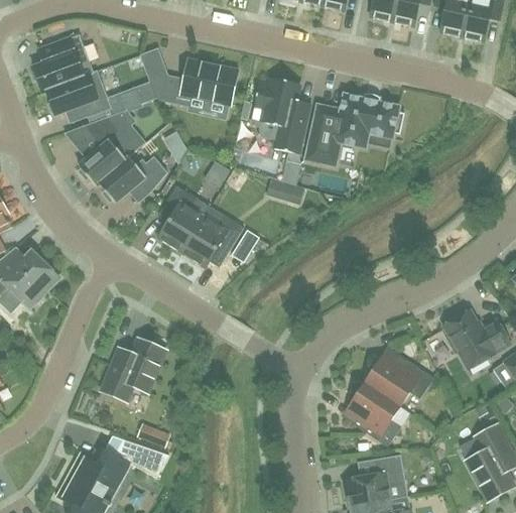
[(323,0),(321,6),(344,10),(346,0),(323,0)]
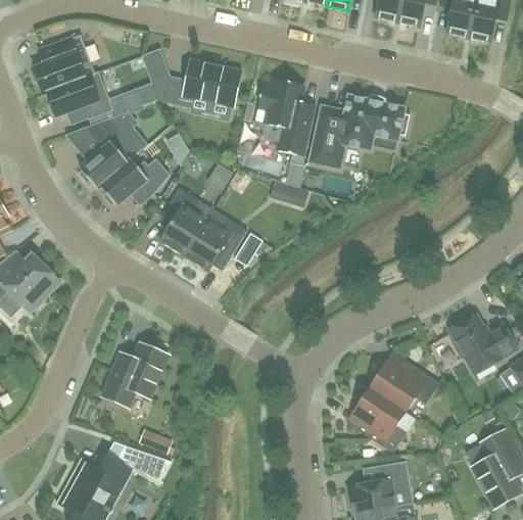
[(378,0),(375,16),(397,21),(400,0),(378,0)]
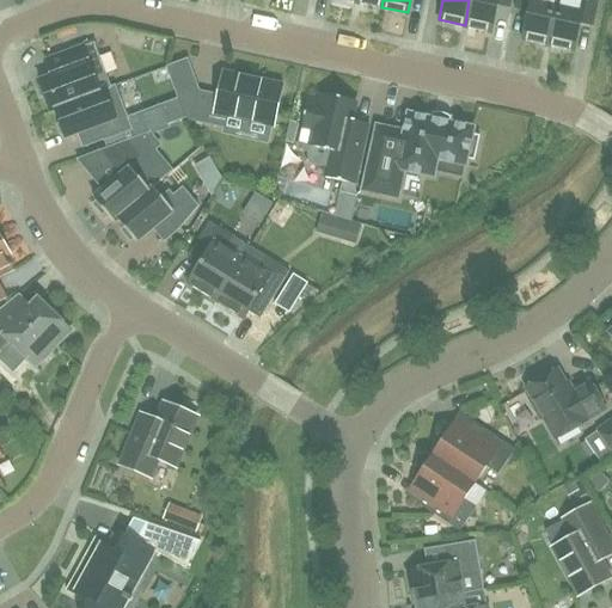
[(469,0),(465,25),(490,31),(496,4),(509,6),(510,0),(469,0)]
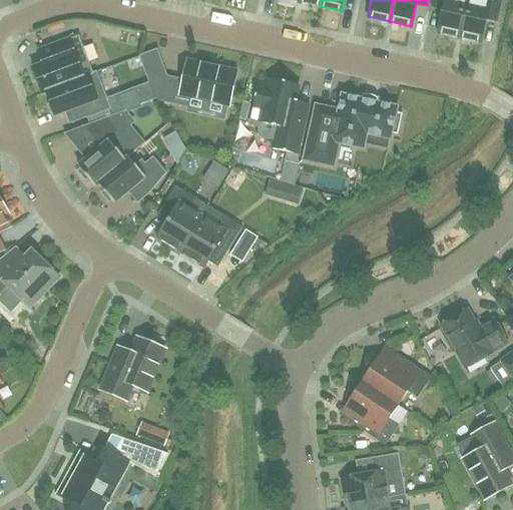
[(437,32),(459,36),(466,0),(432,0),(431,6),(442,8),(437,32)]
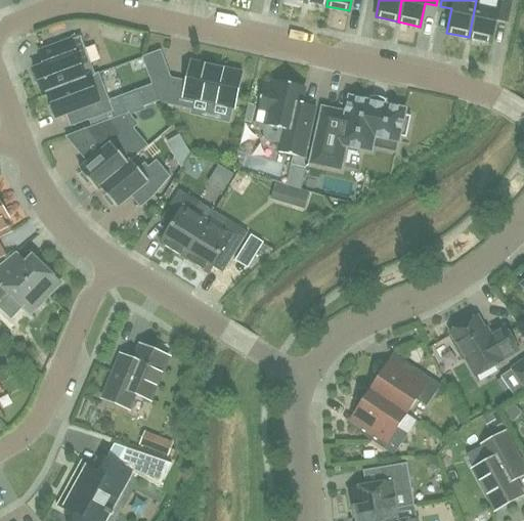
[(476,0),(469,37),(491,42),(496,18),(508,20),(511,0),(499,0),(476,0)]
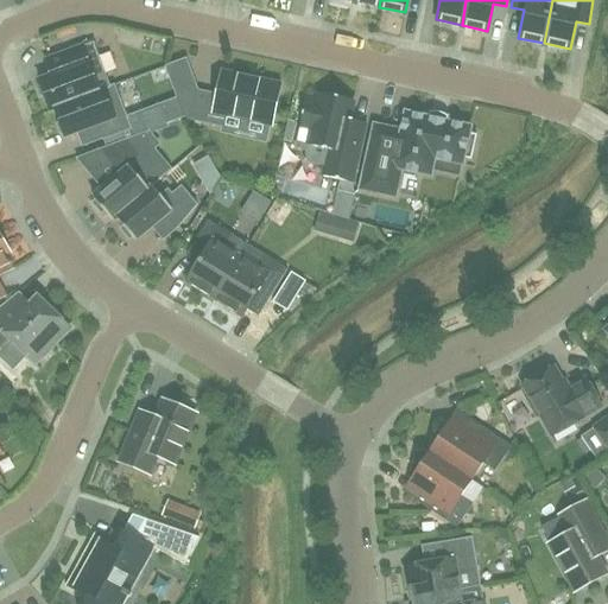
[(49,108),(54,106),(103,87),(111,84),(93,39),(44,58),(50,74),(38,78),(39,80),(37,84),(39,91),(44,94),(49,108)]
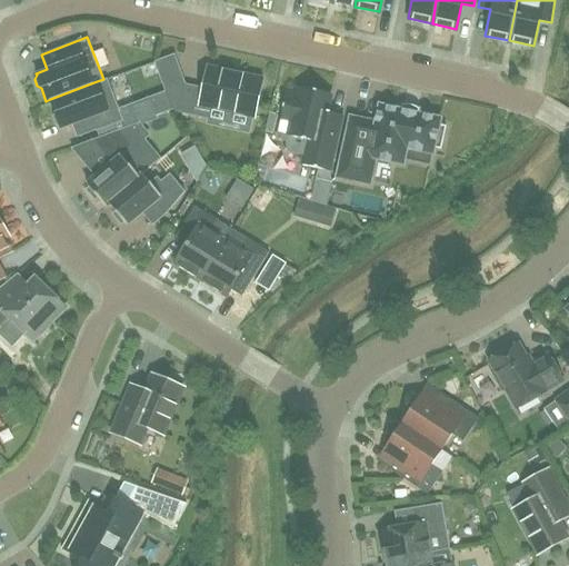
[(255,115),(262,78),(207,66),(202,87),(185,82),(182,77),(162,85),(165,89),(166,89),(171,106),(173,105),(179,106),(178,108),(179,109),(209,116),(211,105),(255,115)]
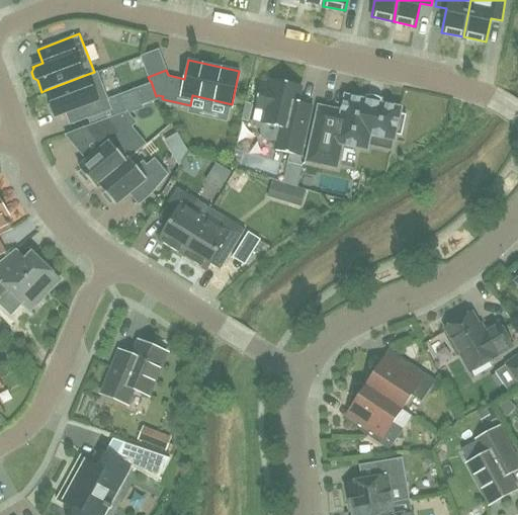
[(87,117),(111,108),(102,83),(98,71),(94,72),(88,74),(46,90),(50,101),(49,105),(51,111),(55,113),(55,114),(82,104),(87,117)]
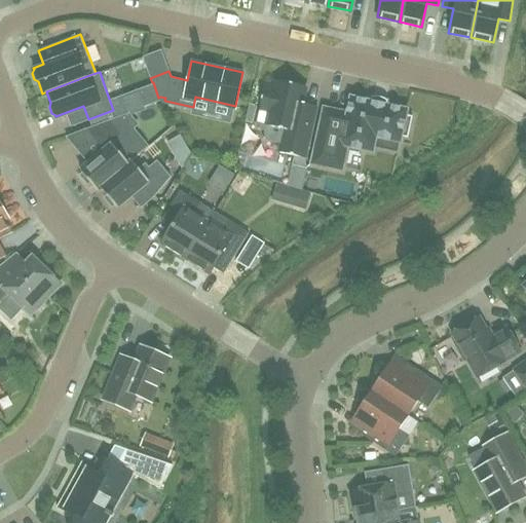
[(305,85),(276,79),(274,87),(264,84),(259,108),(269,110),(266,123),(285,127),(279,150),(304,156),(315,105),(302,102),(305,85)]
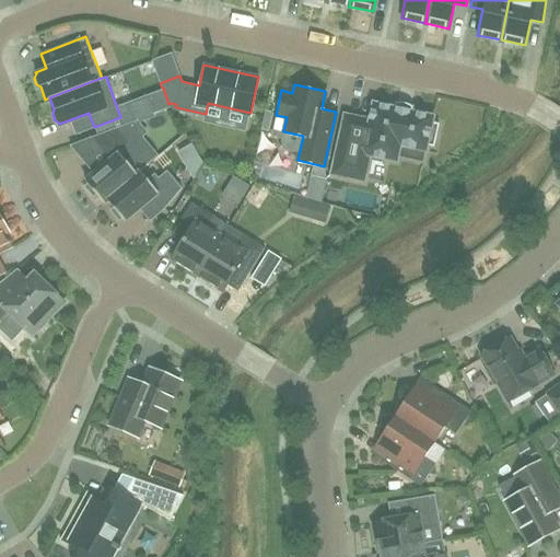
[(147,94),(153,113),(170,107),(168,104),(163,88),(162,88),(147,94)]
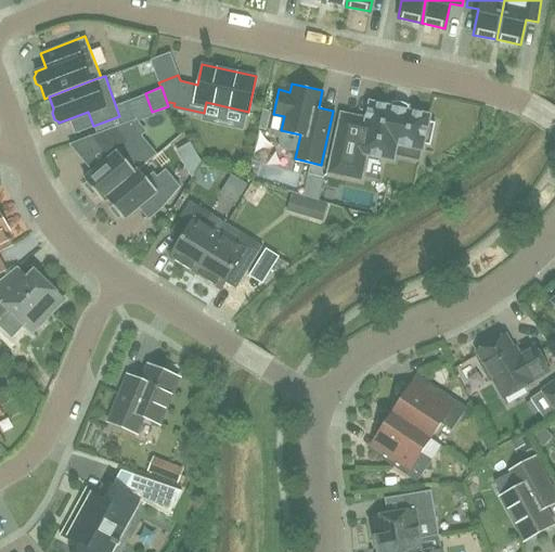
[(392,156),(394,152),(417,157),(420,148),(422,148),(422,146),(422,145),(423,142),(429,144),(435,120),(428,119),(428,115),(429,115),(429,113),(427,113),(409,110),(410,107),(390,103),(389,105),(371,101),(372,101),(370,100),(369,102),(370,102),(365,117),(341,112),(328,170),(360,178),(365,152),(390,157),(390,158),(392,158),(394,156),(392,156)]
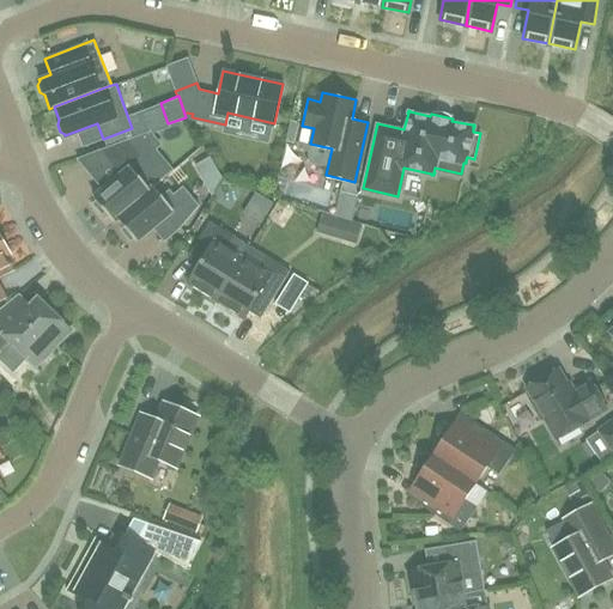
[(180,129),(159,131),(161,160),(181,159),(180,129)]
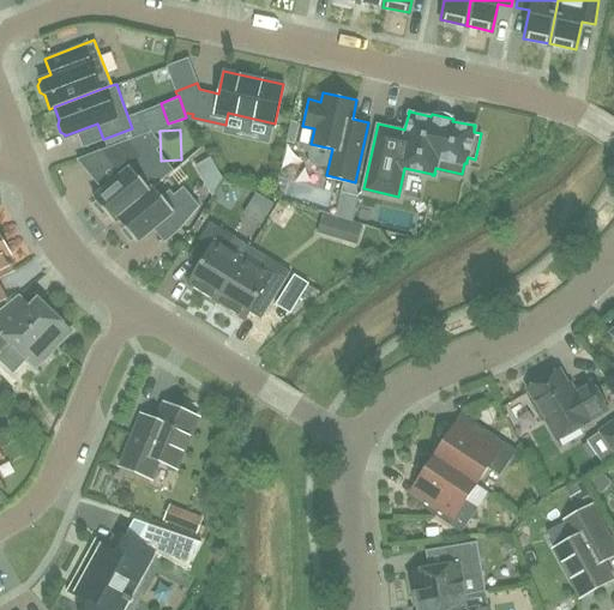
[(113,219),(154,186),(152,186),(149,188),(142,180),(150,174),(139,161),(145,156),(130,137),(101,148),(122,173),(94,197),(96,200),(92,203),(102,213),(104,211),(113,219)]
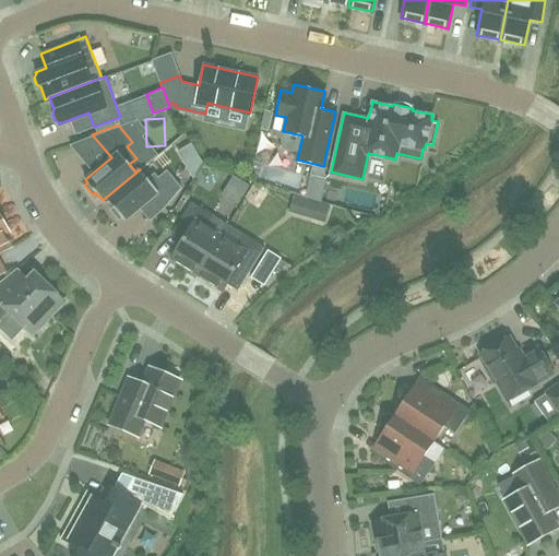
[(140,169),(103,200),(103,201),(106,199),(113,206),(110,209),(119,219),(121,216),(123,219),(139,206),(150,220),(164,206),(181,187),(166,169),(157,176),(154,172),(146,178),(140,169)]
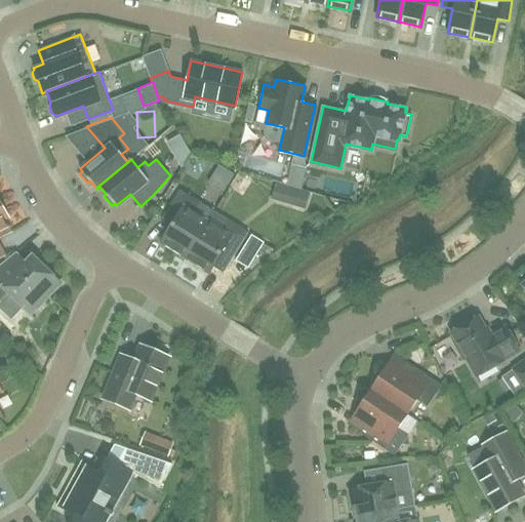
[(306,166),(290,162),(285,183),(299,187),(306,166)]
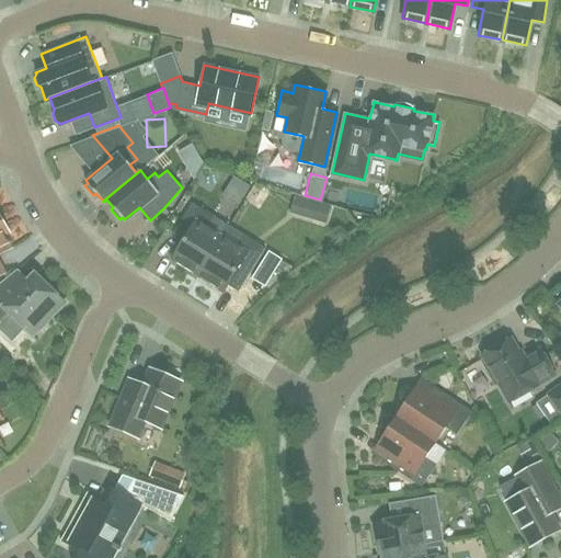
[(192,202),(174,229),(185,236),(172,259),(197,274),(221,235),(228,224),(192,202)]
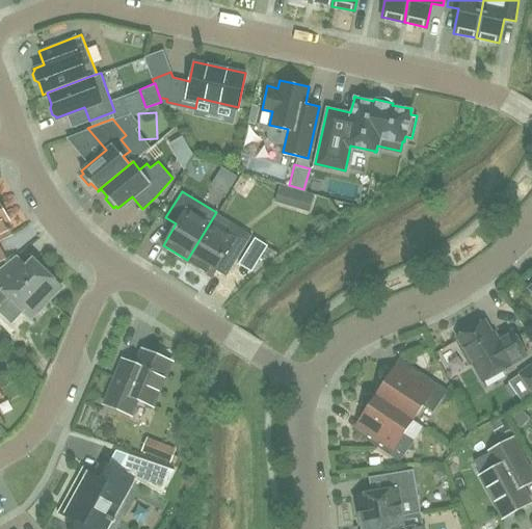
[(312,196),(300,192),(296,205),(308,208),(312,196)]
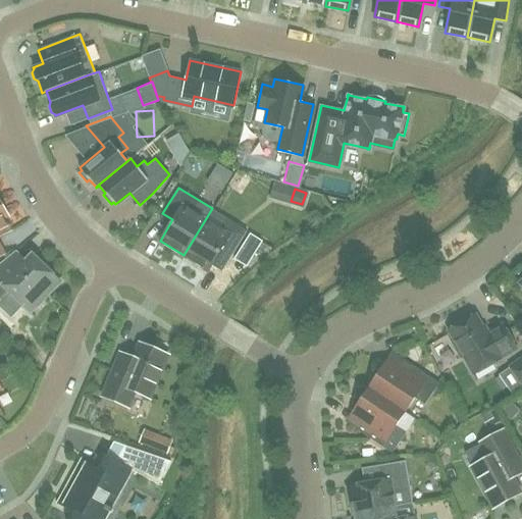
[(0,253),(3,252),(0,246),(0,234),(8,228),(1,216),(7,213),(0,202),(0,253)]
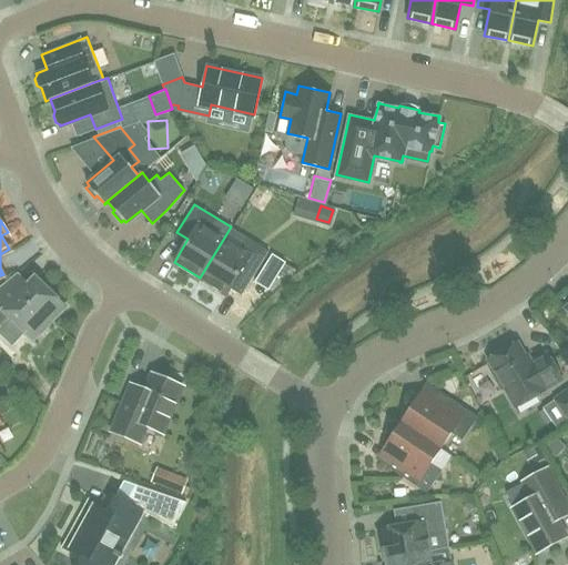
[(224,238),(200,278),(225,293),(240,271),(251,278),(269,250),(246,236),(240,248),(224,238)]
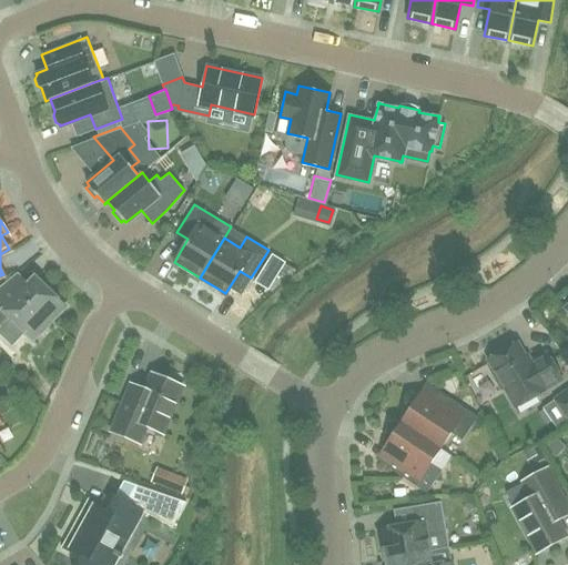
[(271,253),(262,268),(275,276),(285,261),(271,253)]
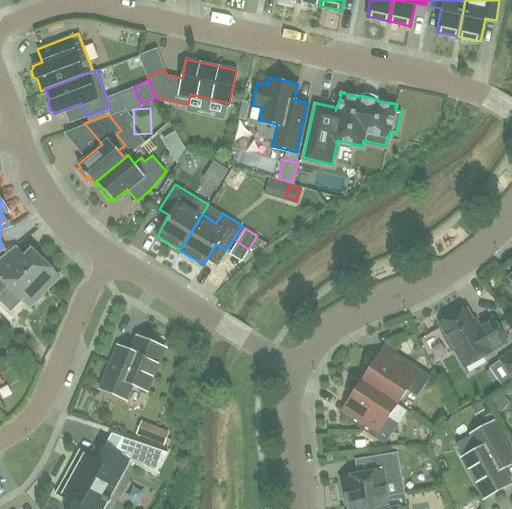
[(25,254),(14,245),(3,254),(0,256),(0,292),(1,294),(9,285),(29,304),(58,275),(31,248),(25,254)]
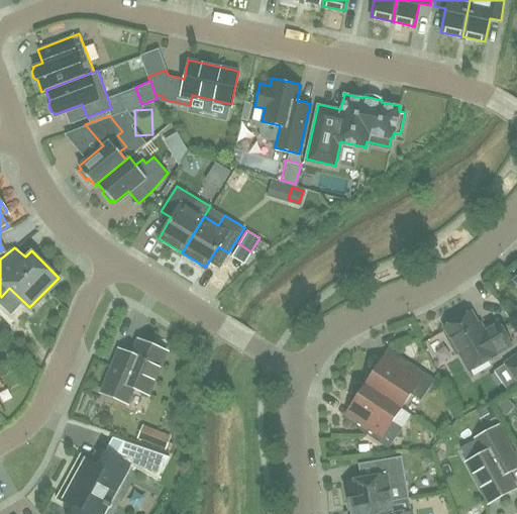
[(468,312),(463,311),(453,316),(452,320),(444,325),(450,337),(448,338),(455,352),(458,350),(469,369),(495,353),(495,352),(510,343),(497,320),(481,329),(471,310),(468,312)]
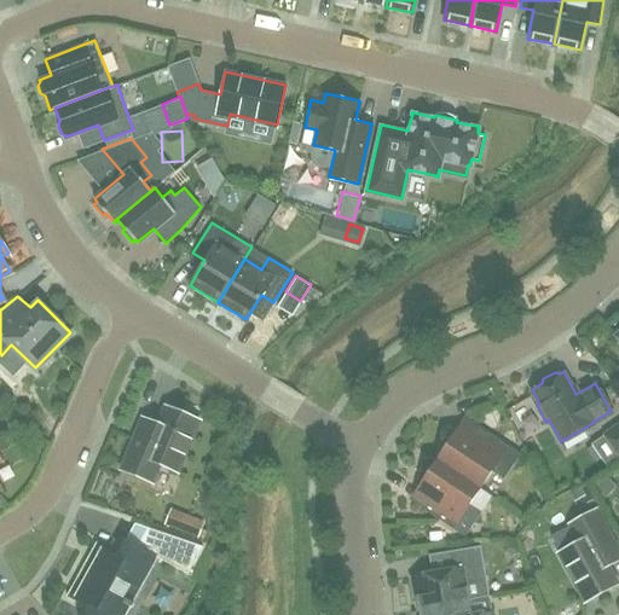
[(178,469),(198,419),(185,413),(184,408),(174,405),(168,407),(166,405),(157,423),(143,417),(121,468),(151,480),(160,462),(178,469)]
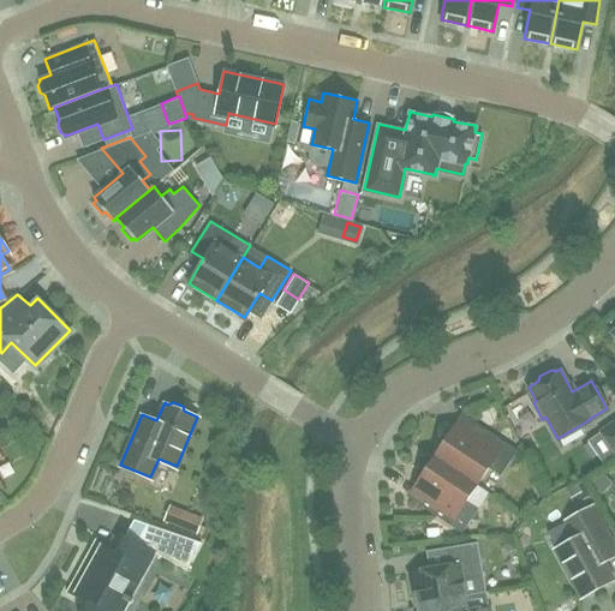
[(435,455),(477,483),(488,466),(500,474),(515,450),(485,430),(483,435),(459,419),(435,455)]
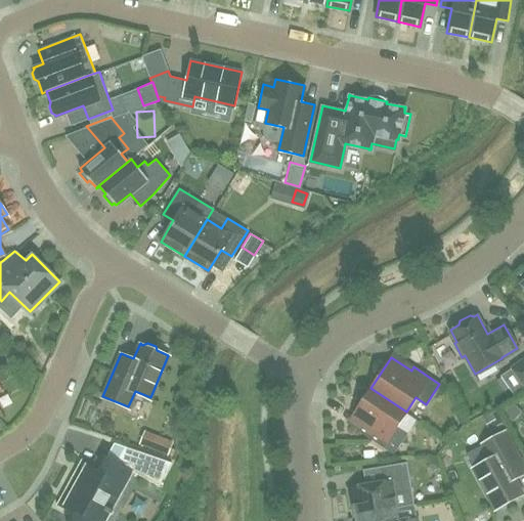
[(523,357),(512,366),(520,378),(523,384),(523,357)]
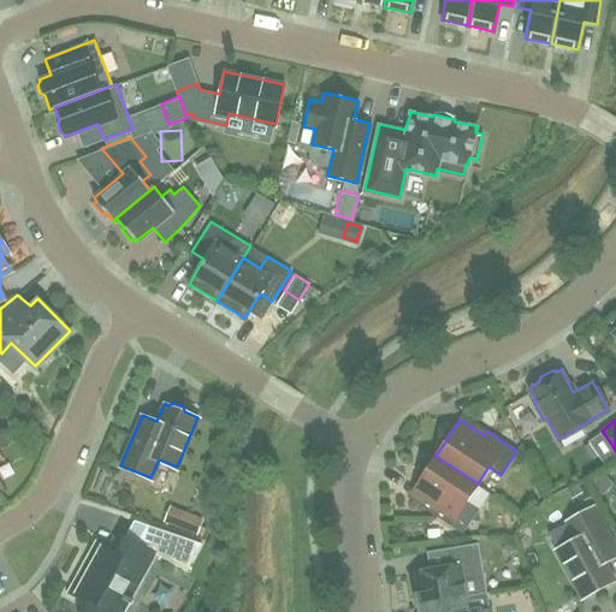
[(466,500),(478,483),(436,456),(412,492),(436,507),(433,511),(463,530),(478,509),(466,500)]
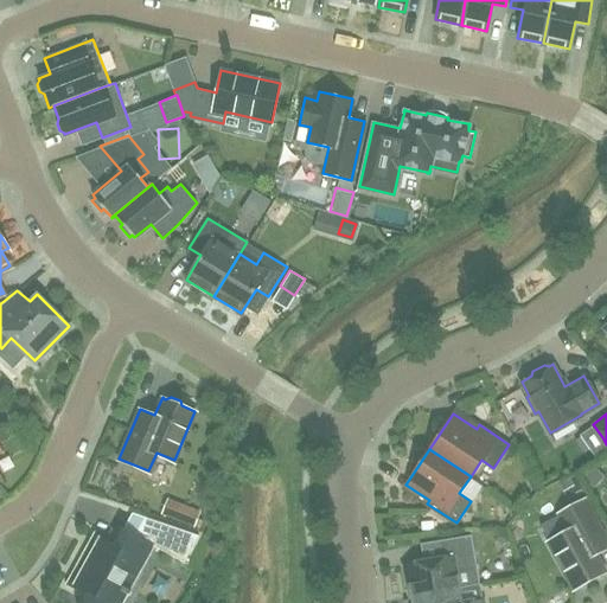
[(200,506),(178,496),(171,514),(193,524),(200,506)]
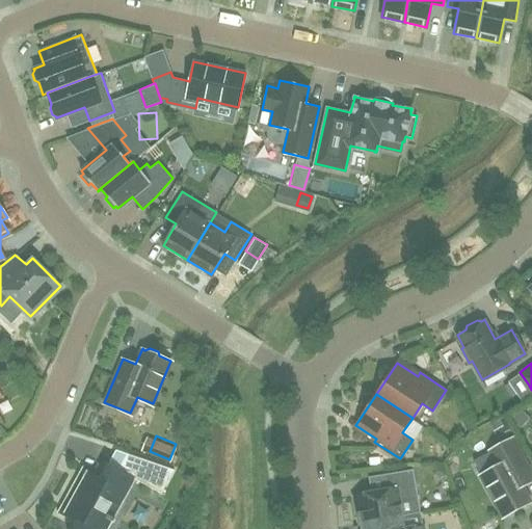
[(481,474),(503,514),(529,501),(521,484),(531,478),(531,475),(512,438),(488,450),(497,466),(481,474)]
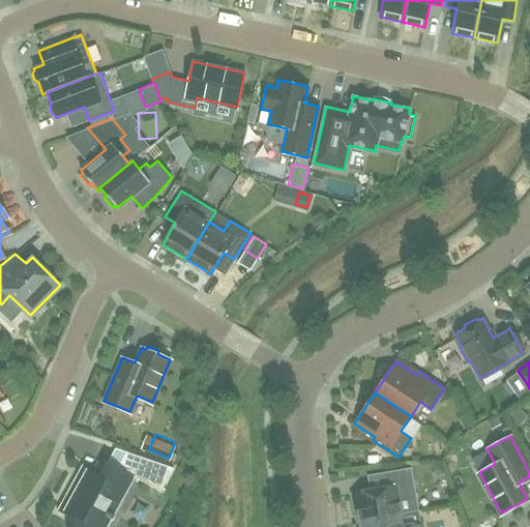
[(118,465),(107,460),(99,472),(82,463),(57,509),(75,519),(69,526),(104,526),(110,517),(113,519),(114,516),(111,514),(133,475),(160,491),(173,467),(125,450),(118,465)]
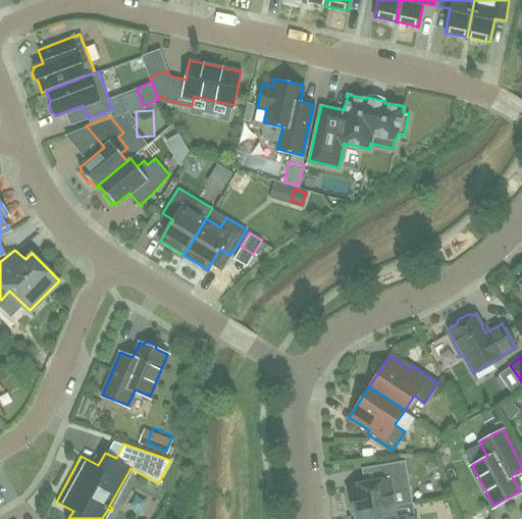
[(354,501),(355,511),(394,505),(390,490),(410,487),(405,459),(379,464),(381,479),(347,485),(350,502),(354,501)]
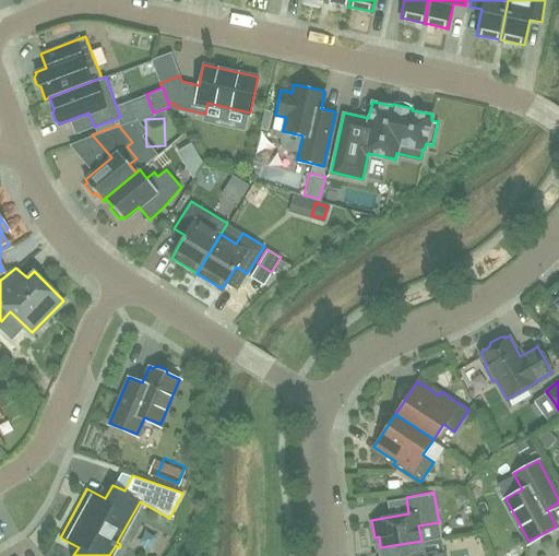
[(456,535),(455,546),(478,546),(478,536),(456,535)]
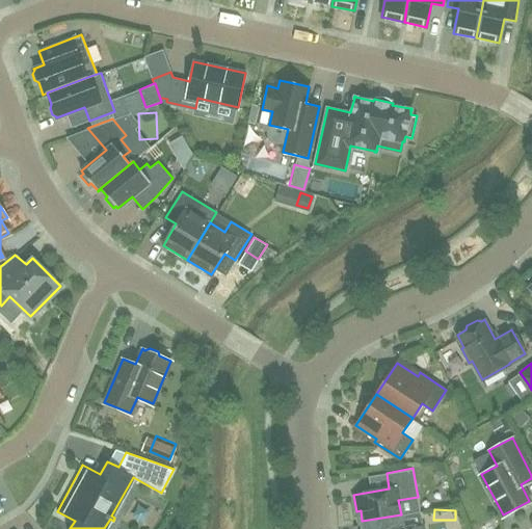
[(423,528),(421,511),(401,514),(362,521),(363,528),(423,528)]
